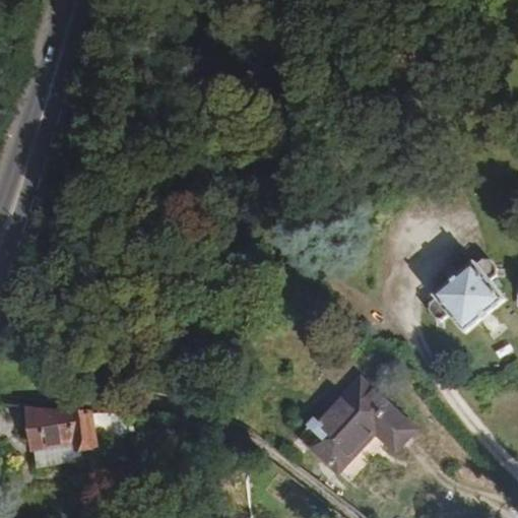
[(466,332),(506,301),(493,280),(499,274),(498,267),(490,258),(482,258),(476,263),(473,262),(435,293),(435,297),(429,302),(430,307),(437,317),(444,318),(450,314),(466,332)]
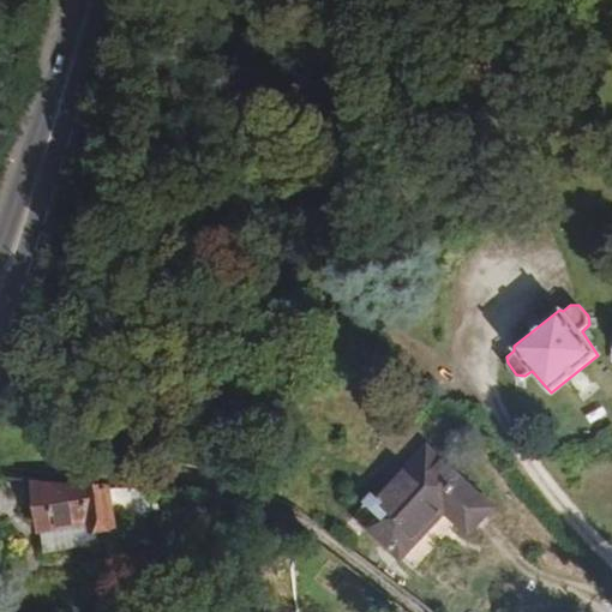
[(432,375),(421,384),(437,401),(447,390),(432,375)]
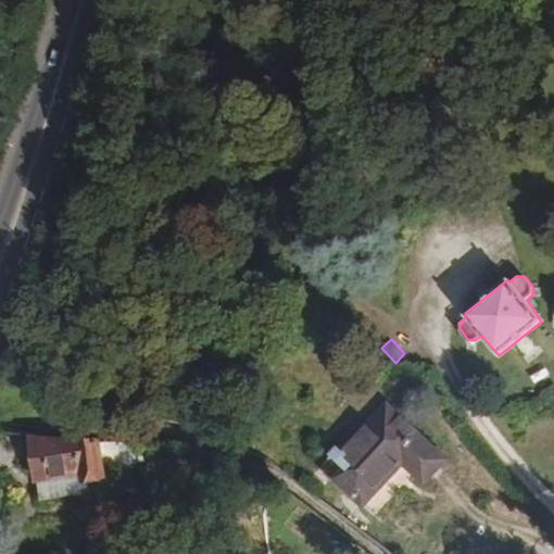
[(442,461),(382,405),(323,471),(361,507),(399,465),(420,485),(442,461)]
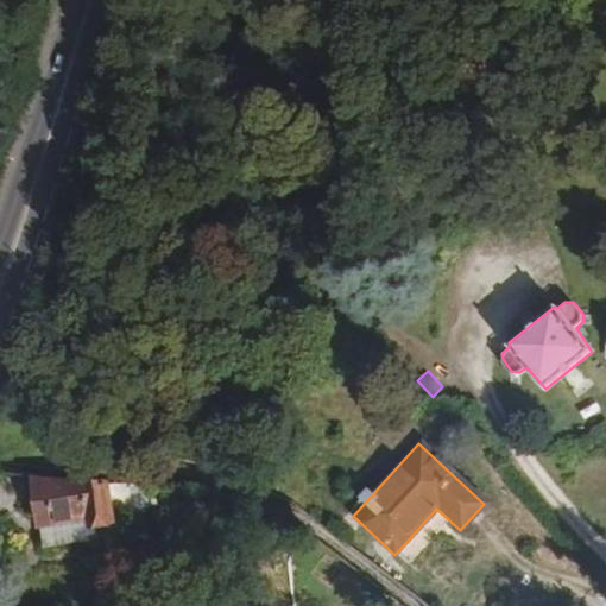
[(151,516),(146,483),(77,484),(33,477),(40,528),(42,528),(90,521),(92,530),(99,529),(117,526),(115,521),(151,516)]
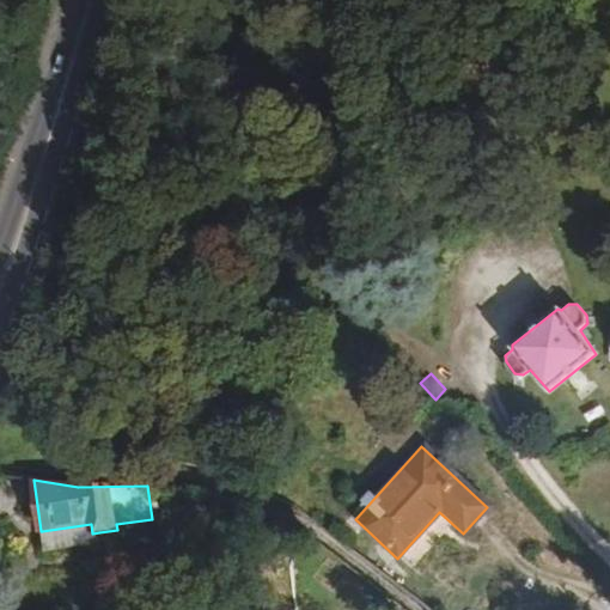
[(219,500),(209,508),(217,514),(224,506),(219,500)]
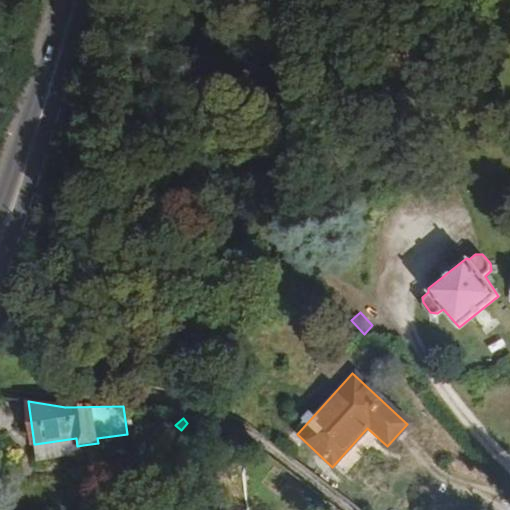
[(76,438),(35,444),(39,462),(85,454),(83,445),(77,446),(76,438)]
